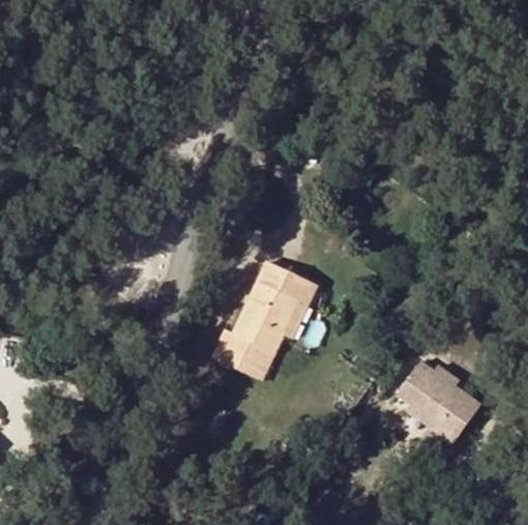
[(231,330),(222,327),(209,354),(237,368),(250,341),(271,351),(280,332),(295,297),(304,301),(314,282),(265,259),(231,330)]
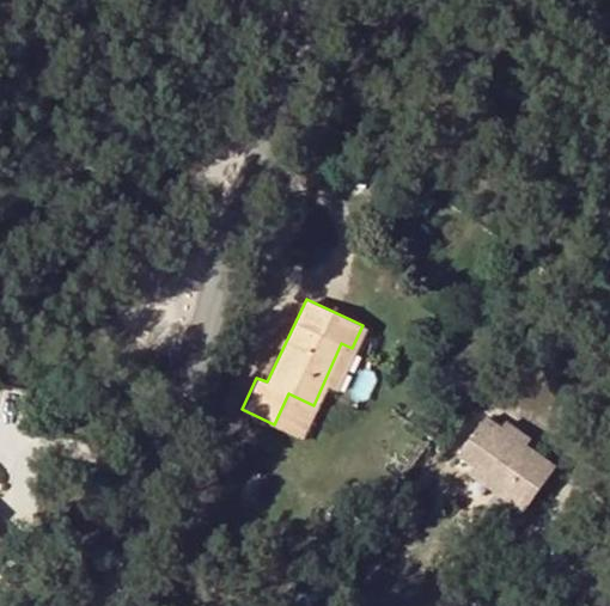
[(323,384),(334,389),(352,348),(341,343),(323,384)]
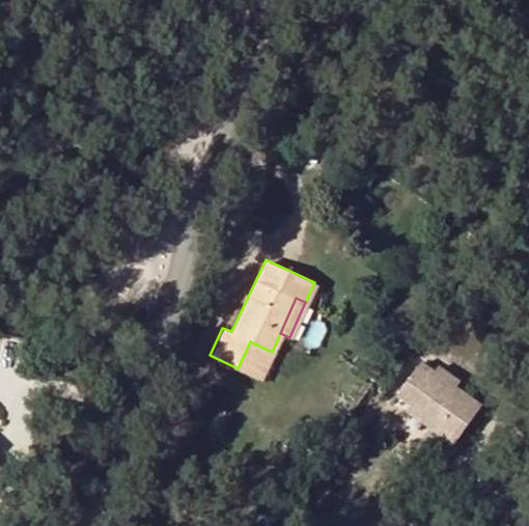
[(250,341),(238,368),(259,379),(272,352),(250,341)]
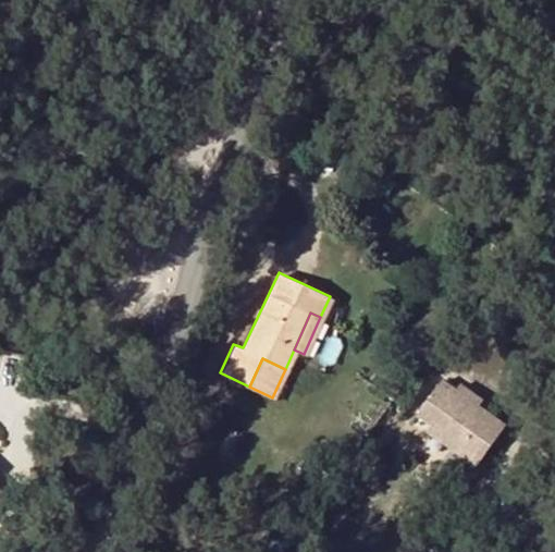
[(475,406),(454,391),(442,381),(416,415),(429,425),(424,431),(457,455),(461,449),(479,462),(504,428),(475,406)]
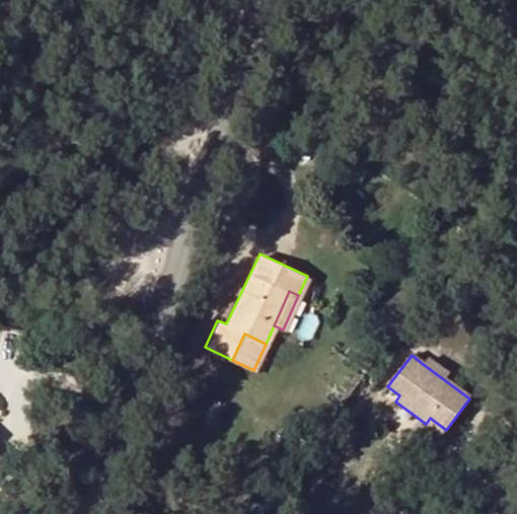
[(427,359),(423,364),(442,378),(446,374),(427,359)]
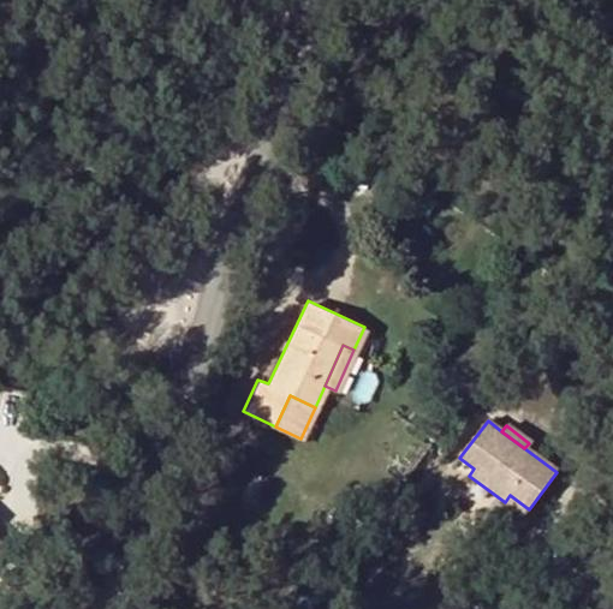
[(505,502),(524,515),(529,509),(510,495),(505,502)]
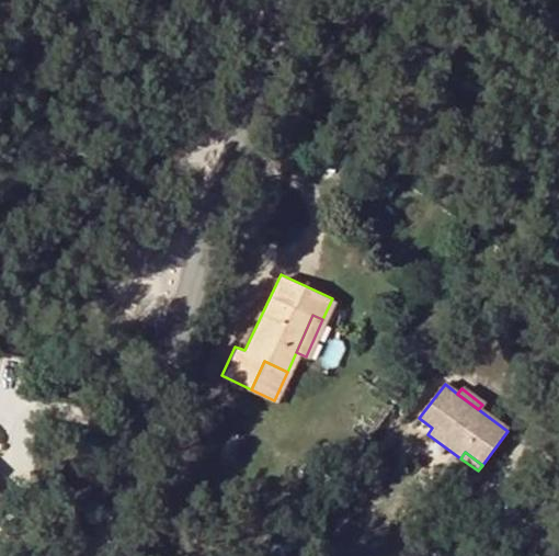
[(291,483),(284,492),(295,500),(303,490),(291,483)]
